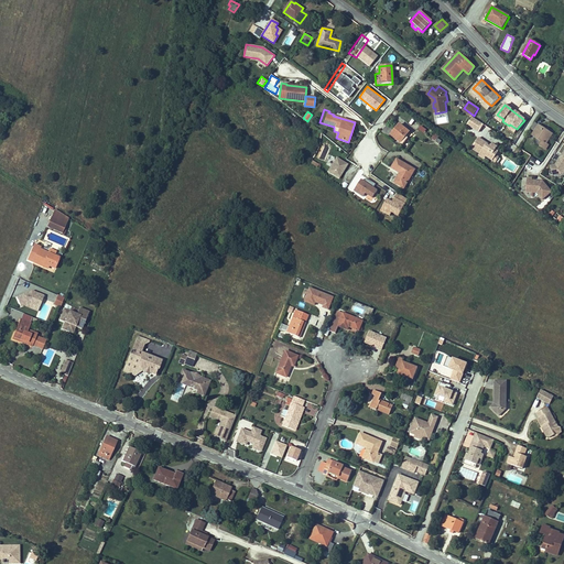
[(369,112),(365,119),(370,123),(376,117),(369,112)]
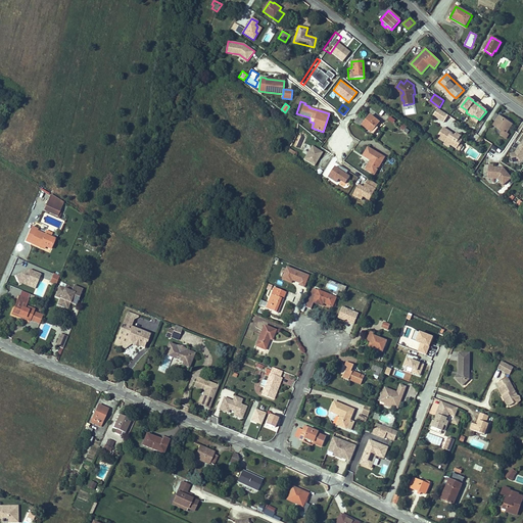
[(444,123),(448,115),(437,108),(433,115),(444,123)]
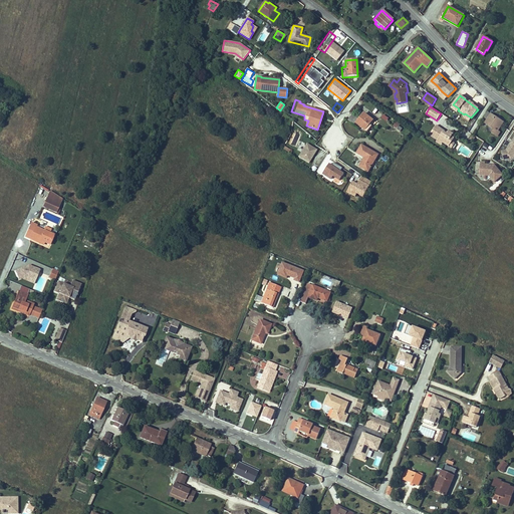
[(502,121),(487,111),(484,117),(487,119),(485,122),(488,125),(493,129),(491,132),(497,136),(499,133),(497,131),(501,125),(500,124),(502,121)]
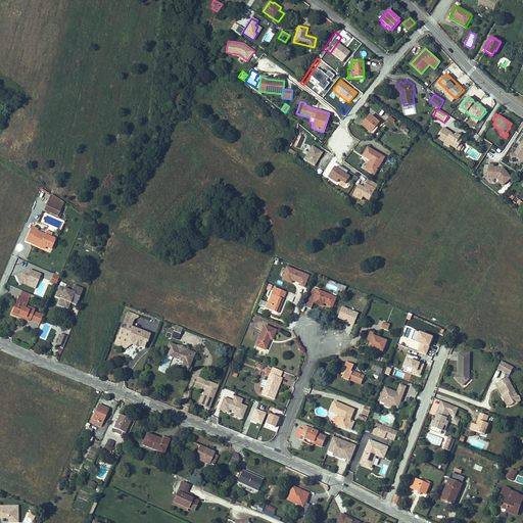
[(379,128),(376,126),(379,123),(370,114),(363,125),(374,134),(379,128)]
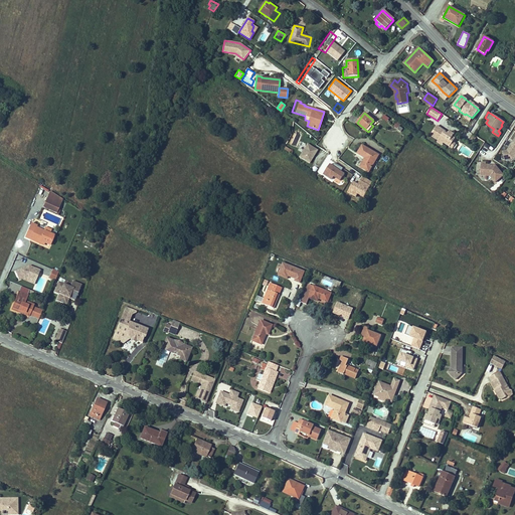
[(349,121),(354,125),(356,122),(355,121),(357,118),(353,115),(349,121)]
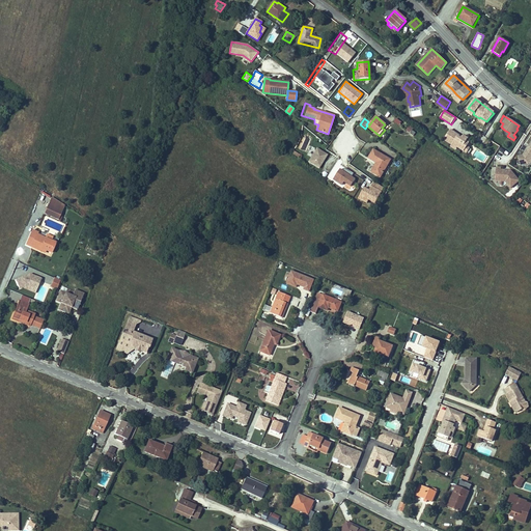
[(467,146),(469,143),(467,141),(468,139),(464,136),(462,137),(462,138),(454,134),(455,133),(450,130),(444,140),(452,145),(453,144),(457,147),(464,151),(467,146)]
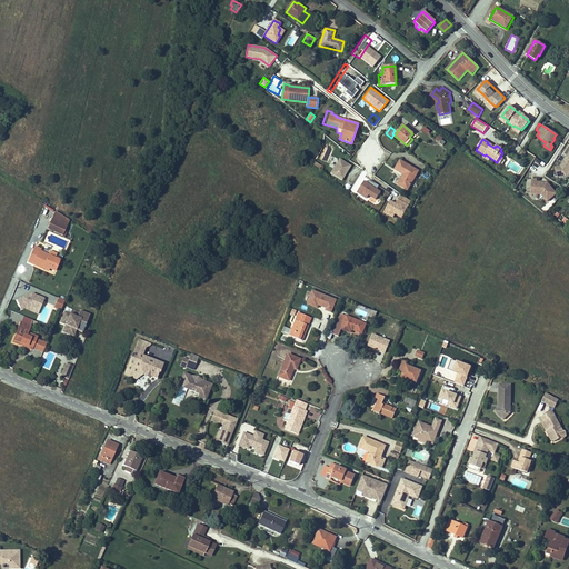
[(568,176),(568,173),(568,152),(560,167),(556,168),(558,178),(568,176)]
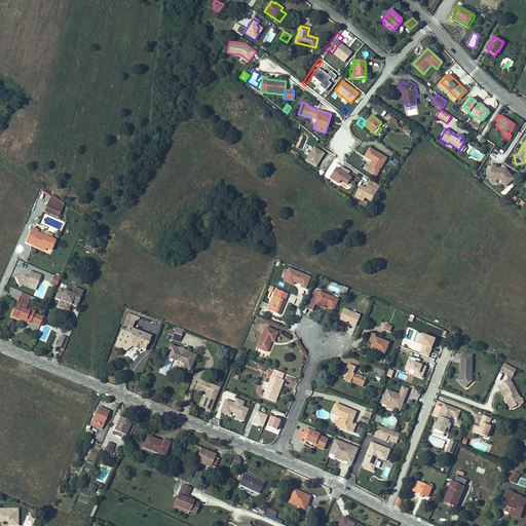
[(324,153),(313,147),(305,160),(315,166),(324,153)]
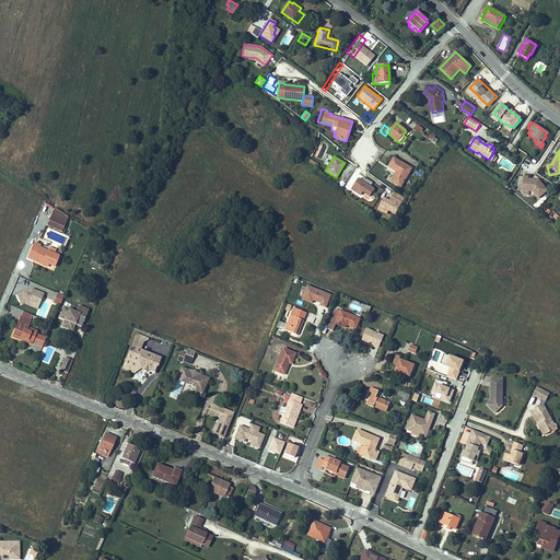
[(412,168),(394,158),(388,167),(397,172),(392,182),(401,187),(412,168)]
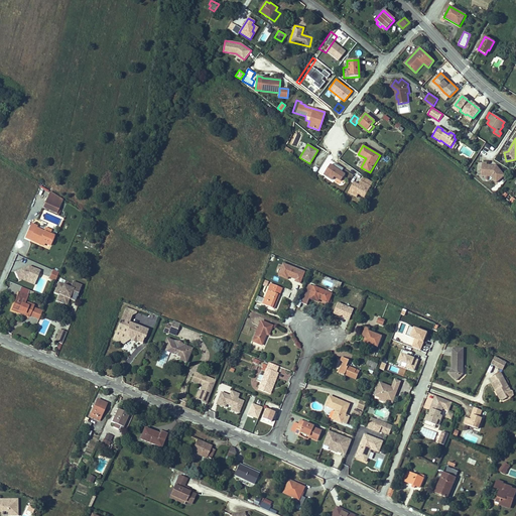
[(334,166),(331,164),(324,174),(333,179),(335,176),(341,180),(346,174),(342,171),(344,168),(336,163),(334,166)]
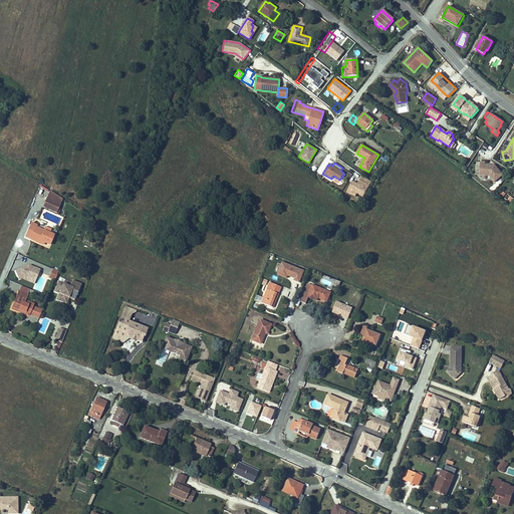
[(480,163),(479,175),(489,176),(494,182),(503,175),(494,166),(485,165),(485,163),(480,163)]
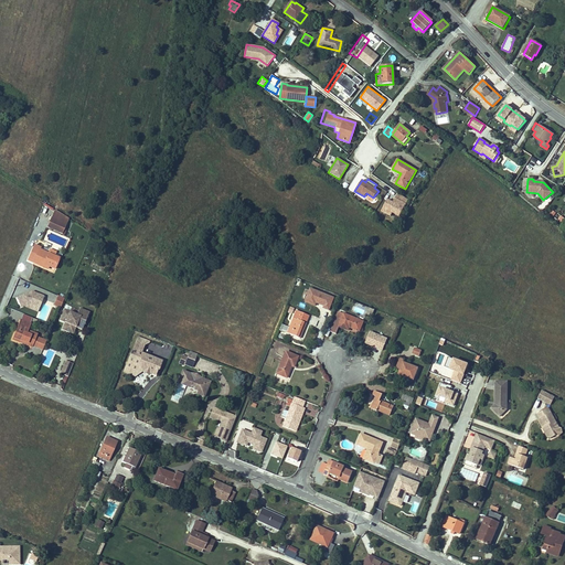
[(405,198),(398,193),(393,203),(387,200),(382,211),(391,216),(393,213),(400,216),(406,204),(403,202),(405,198)]
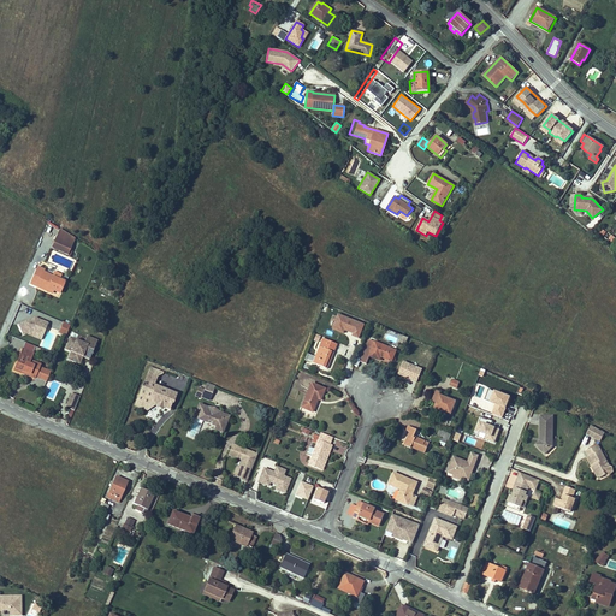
[(76,238),(60,229),(52,248),(69,255),(76,238)]
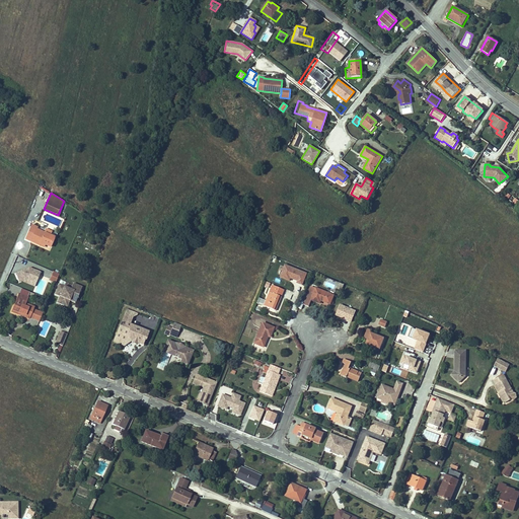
[(55,237),(51,235),(52,232),(46,229),(44,232),(36,229),(38,227),(32,225),(26,239),(39,244),(40,242),(45,245),(51,247),(55,237)]
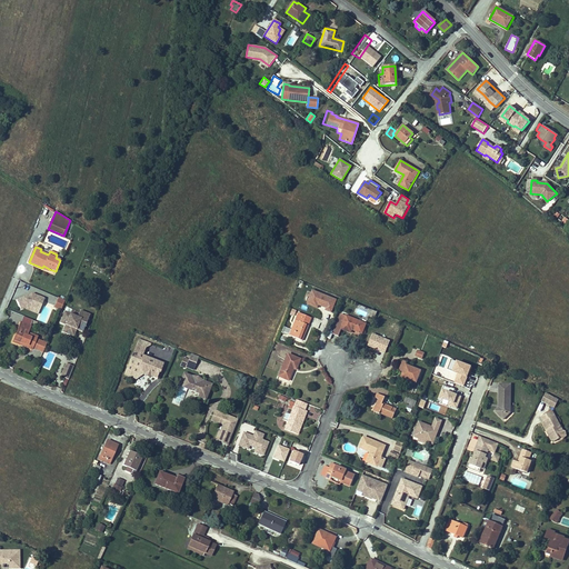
[(332,311),(337,299),(312,289),(307,303),(318,308),(319,306),(332,311)]
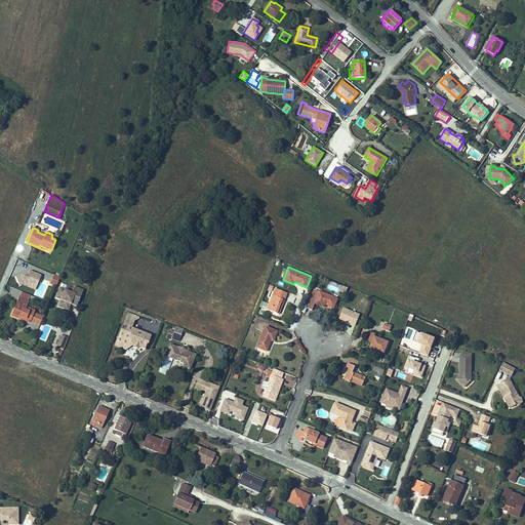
[(36,286),(41,275),(30,270),(15,276),(18,284),(26,281),(27,282),(36,286)]
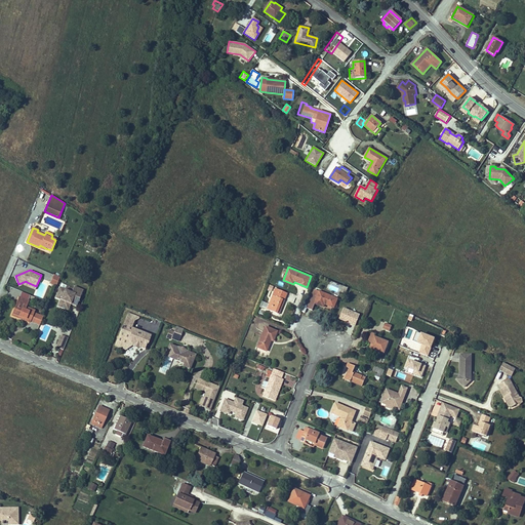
[(345,294),(348,287),(330,280),(327,288),(345,294)]
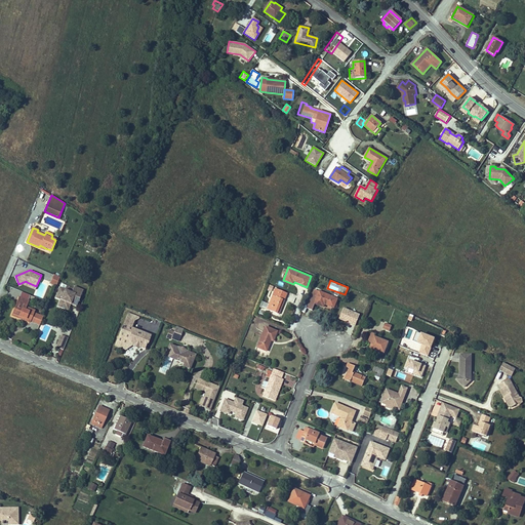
[(76,307),(83,290),(74,286),(74,288),(67,285),(65,289),(59,287),(55,297),(61,299),(57,307),(66,310),(68,304),(71,305),(76,307)]
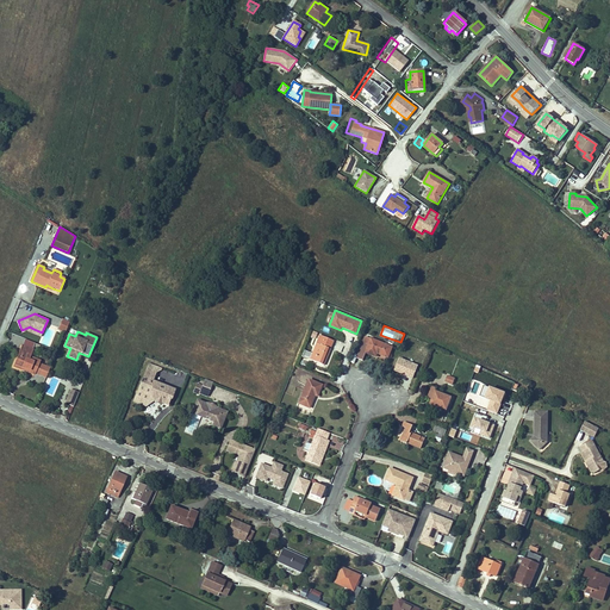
[(312,354),(310,360),(323,366),(334,341),(330,340),(331,336),(325,334),(323,337),(319,335),(312,354)]
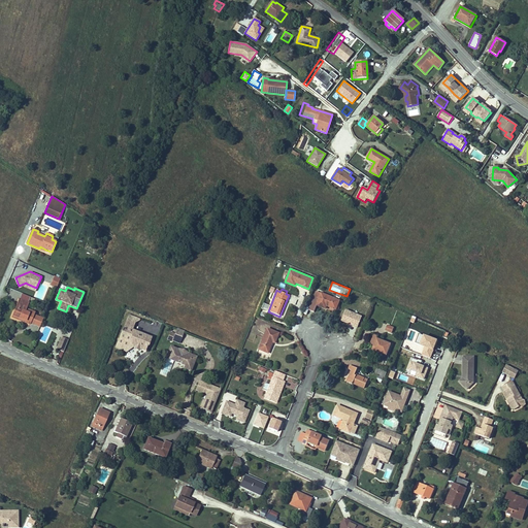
[(336,309),(339,301),(317,291),(309,309),(314,311),(317,305),(325,308),(327,305),(336,309)]
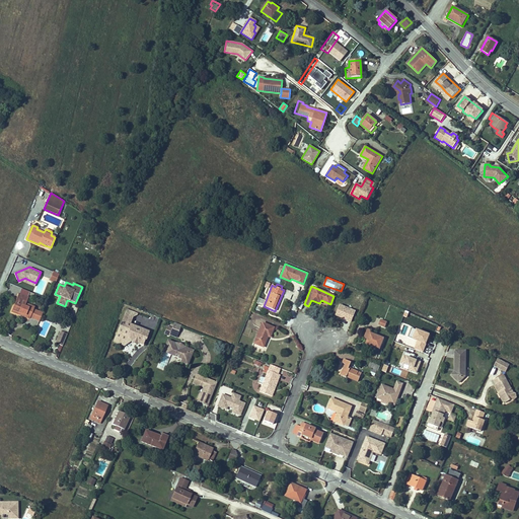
[(358,302),(361,296),(354,293),(352,299),(358,302)]
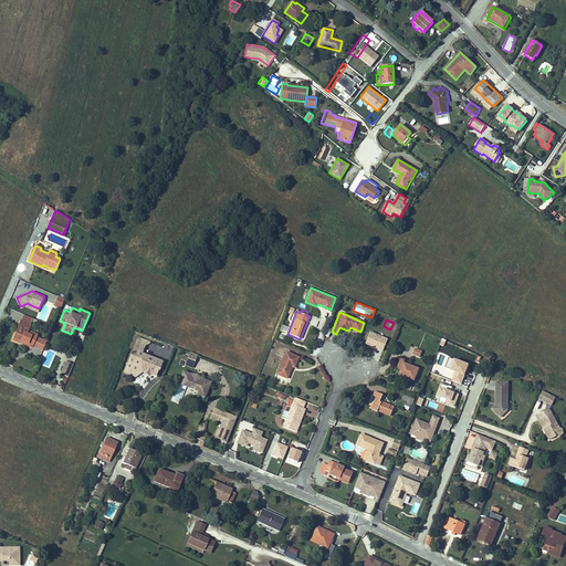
[(13,341),(32,347),(32,346),(35,337),(37,337),(31,335),(32,333),(28,332),(30,324),(21,321),(13,341)]
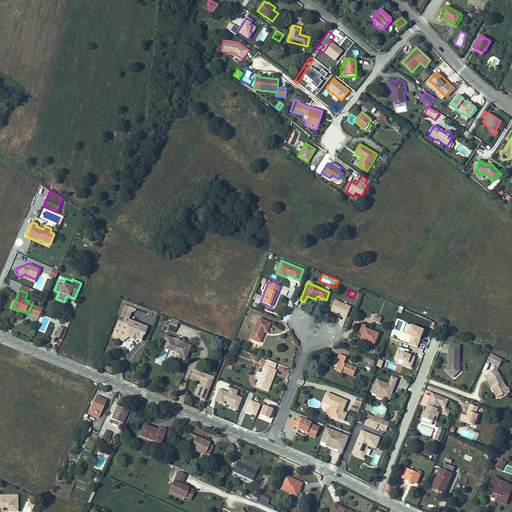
[(335,299),(330,311),(346,318),(351,306),(335,299)]
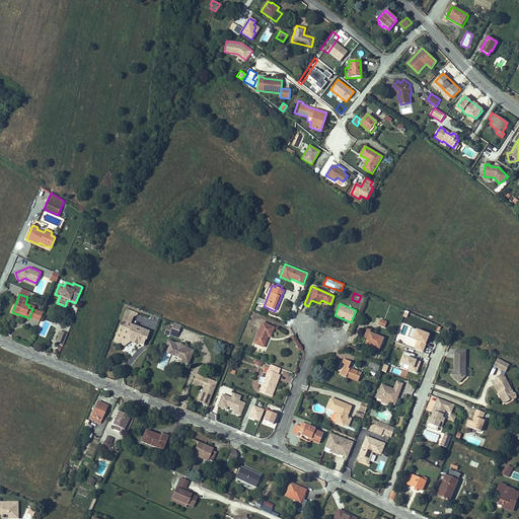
[(137,314),(127,309),(115,342),(125,346),(132,342),(138,344),(138,343),(143,345),(145,339),(146,340),(149,331),(130,324),(133,317),(137,315),(137,314)]
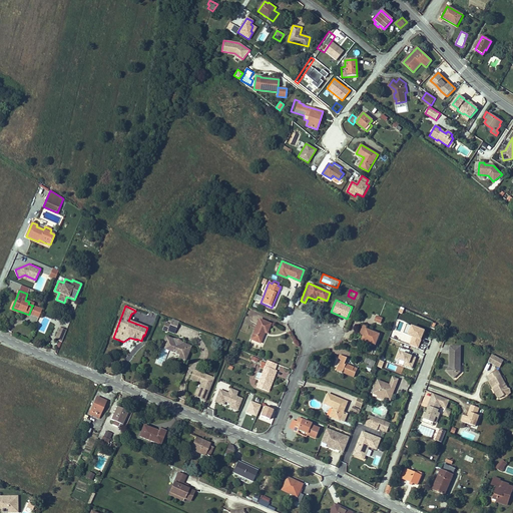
[(34,316),(39,318),(43,308),(40,307),(39,309),(37,308),(34,316)]
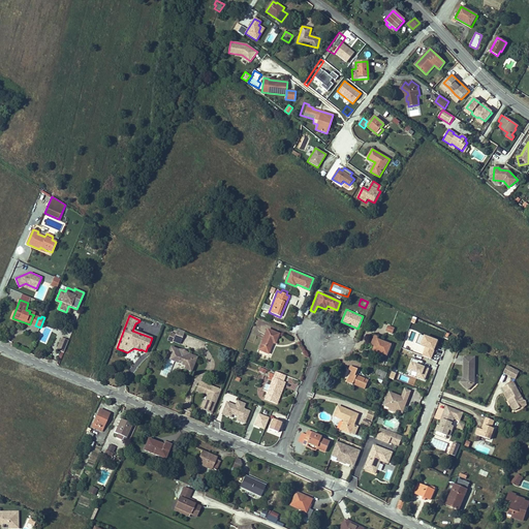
[(180,343),(184,332),(178,329),(176,335),(172,333),(169,336),(175,338),(174,341),(180,343)]
